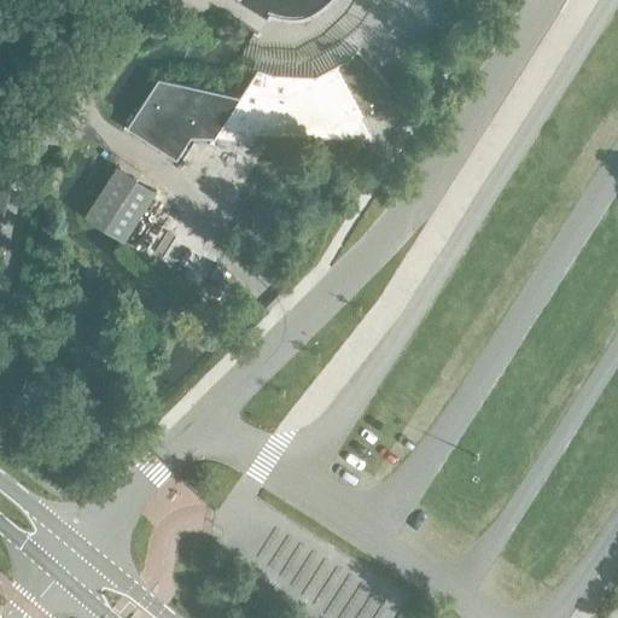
[(368,0),(359,18),(339,36),(308,54),(274,52),(248,41),(235,65),(268,77),(310,79),(347,60),(373,33),(389,10),(392,0),(368,0)]
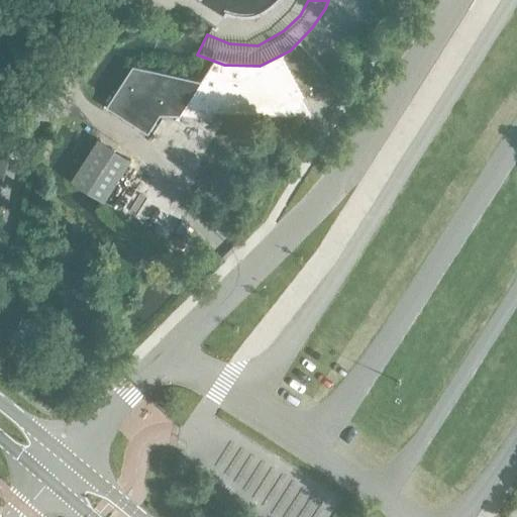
[(132,64),(105,105),(147,132),(160,114),(160,113),(173,114),(211,116),(212,114),(214,110),(303,114),(313,114),(303,96),(339,84),(299,39),(290,47),(290,46),(288,47),(289,48),(280,53),(264,64),(228,62),(214,57),(204,73),(202,76),(200,79),(193,77),(190,77),(132,64)]
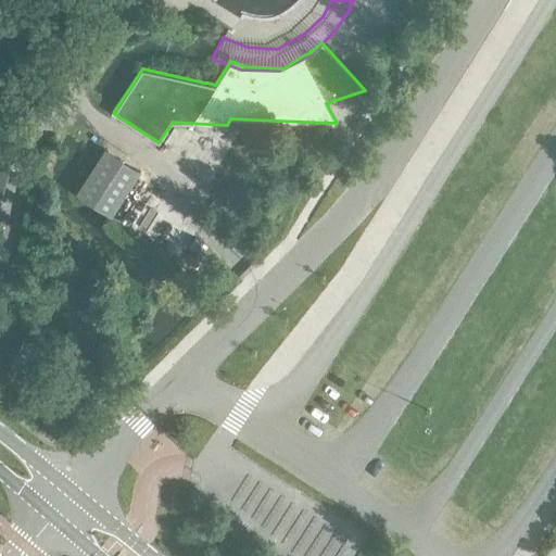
[(0,143),(0,202),(15,148),(0,143)]
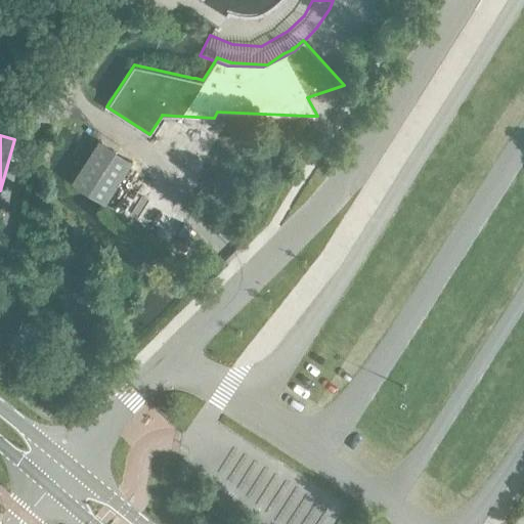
[(134,162),(101,140),(75,181),(107,203),(134,162)]
